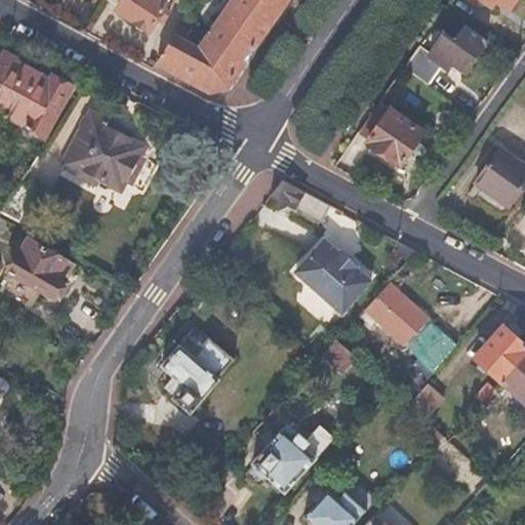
[(114,0),(119,4),(117,8),(150,30),(168,2),(165,0),(114,0)]
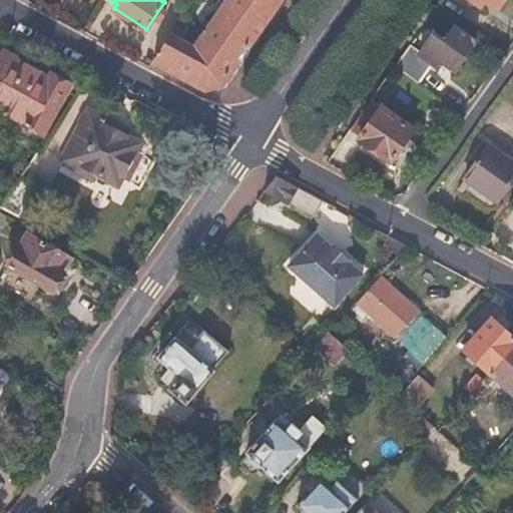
[(226,0),(201,37),(184,25),(187,20),(181,15),(152,59),(204,89),(225,81),(282,0),(226,0)]
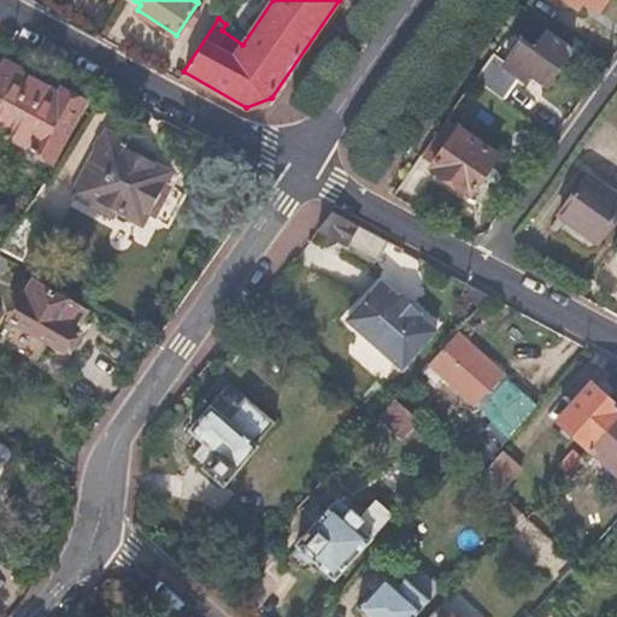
[(565,0),(576,9),(582,1),(597,11),(604,0),(565,0)]
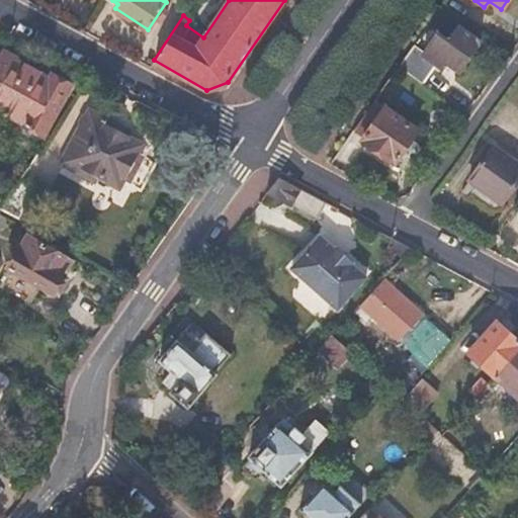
[(450,38),(441,32),(425,54),(414,46),(399,66),(423,83),(438,63),(444,67),(447,61),(460,71),(482,41),(460,25),(450,38)]
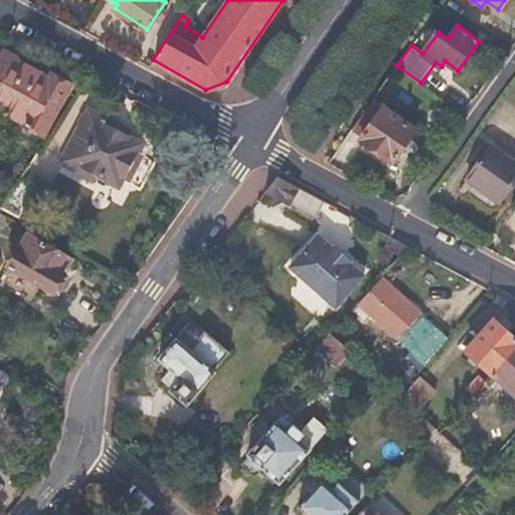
[(1,51),(0,53),(0,112),(45,136),(70,89),(1,51)]
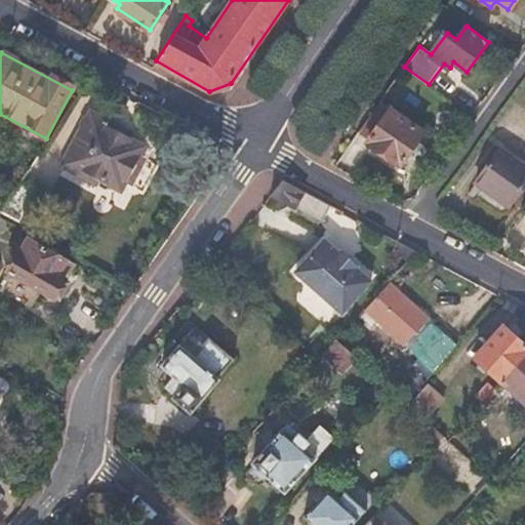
[(380,101),(359,131),(370,138),(369,140),(401,163),(423,131),(380,101)]
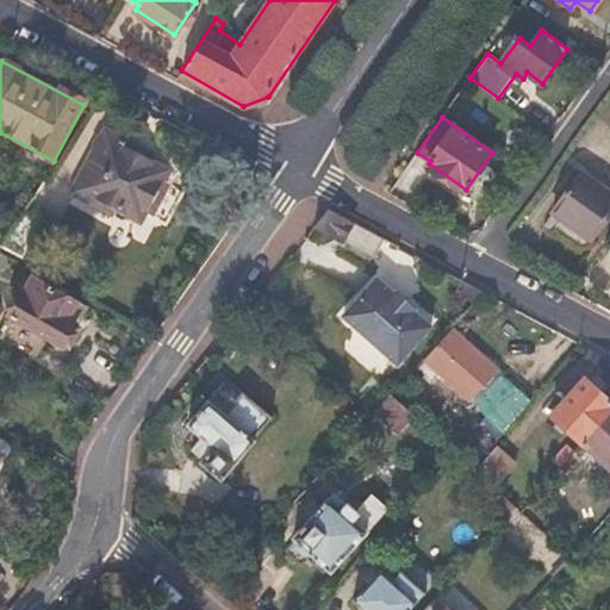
[(134,143),(107,129),(74,192),(113,213),(117,207),(143,221),(170,172),(131,150),(134,143)]
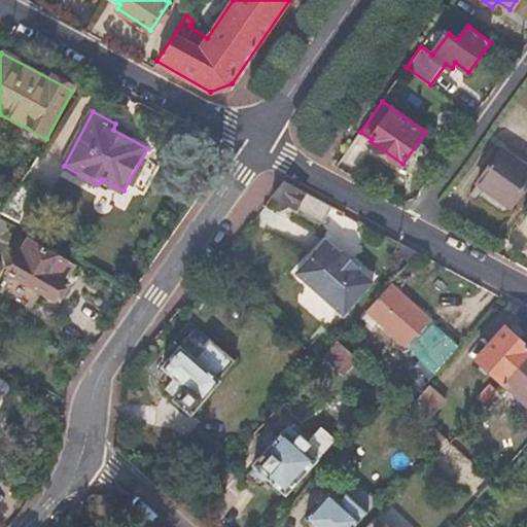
[(526,184),(526,165),(503,147),(478,182),(511,207),(526,184)]
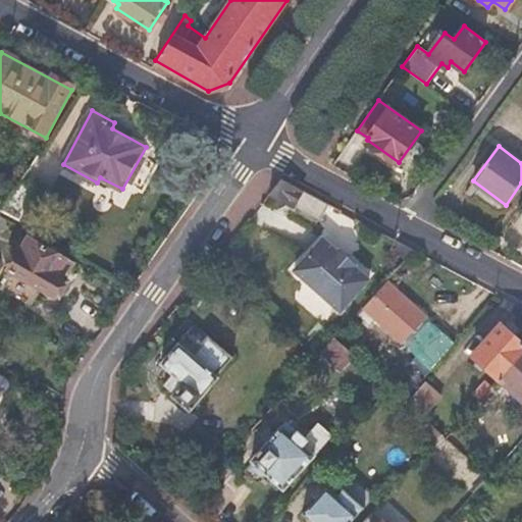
[(282,179),(270,194),(322,222),(330,206),(282,179)]
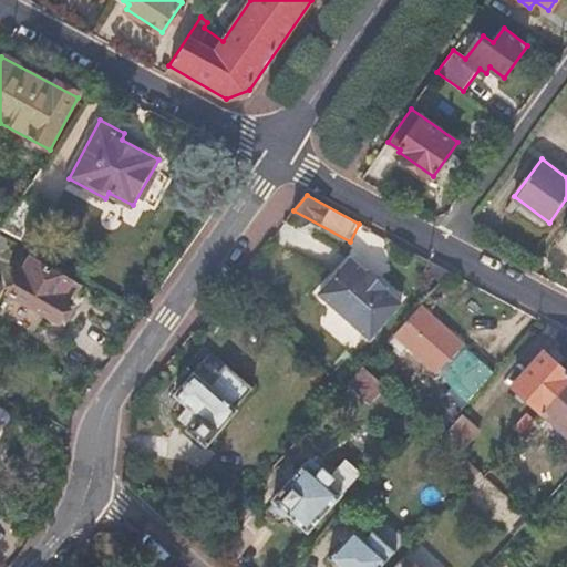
[(39,209),(22,197),(2,227),(19,238),(39,209)]
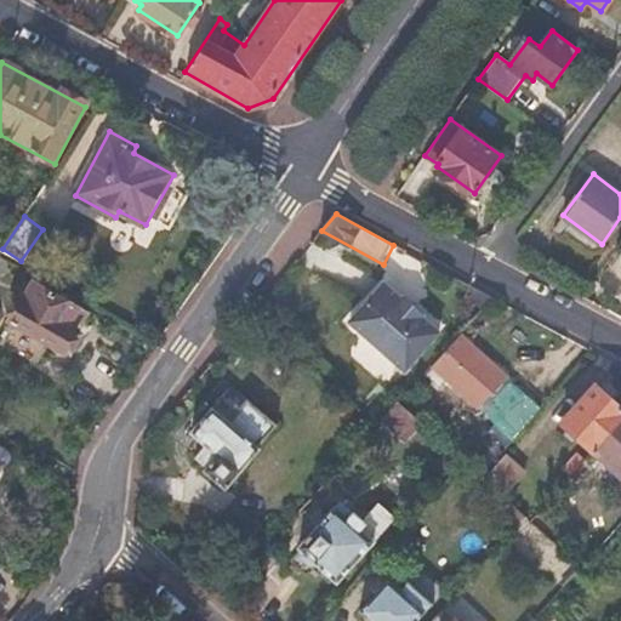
[(27,302),(24,300),(11,322),(67,354),(69,351),(73,353),(84,334),(70,325),(80,309),(38,284),(27,302)]
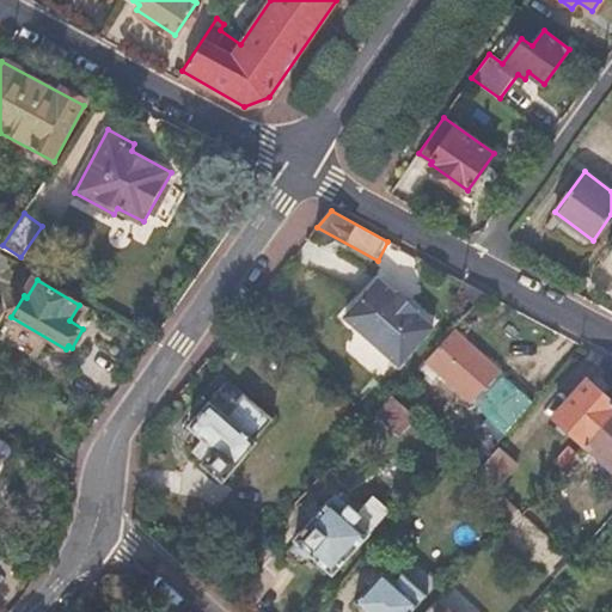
[(374,283),(340,322),(396,372),(430,334),(412,317),(414,316),(392,297),(390,299),(374,283)]
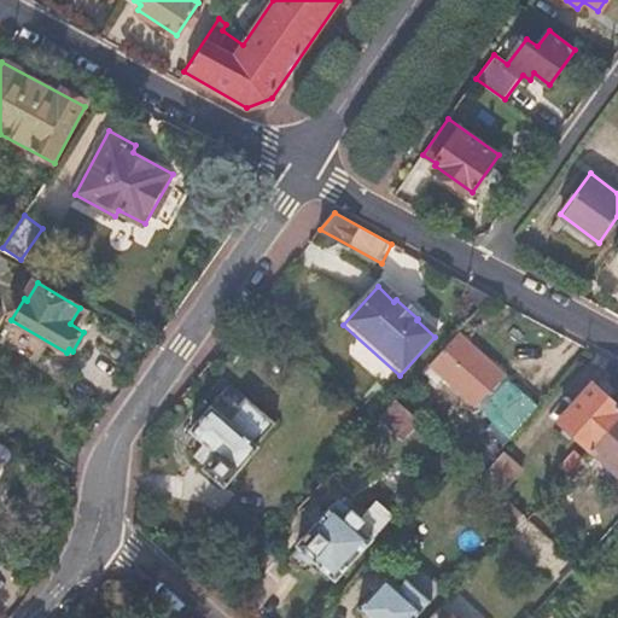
[(460,333),(431,366),(508,437),(537,404),(460,333)]
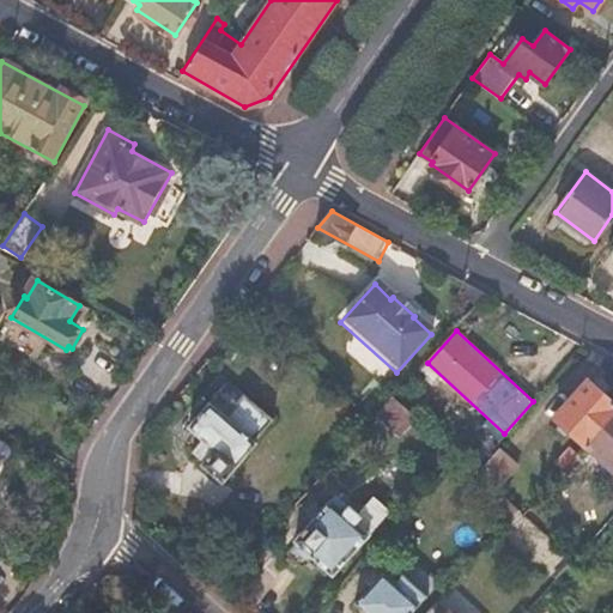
[(612,402),(589,381),(556,417),(587,445),(612,416),(612,402)]
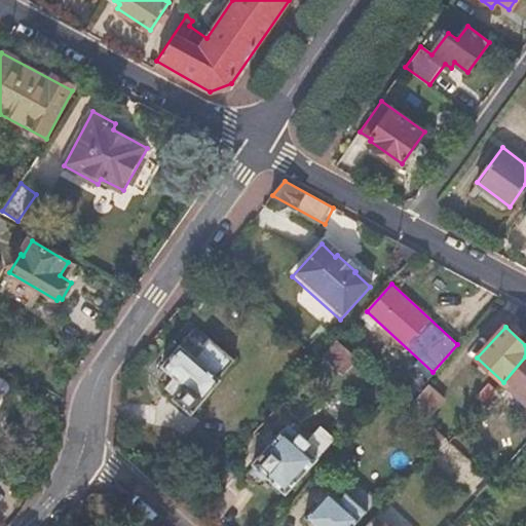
[(180,346),(162,367),(175,378),(165,388),(177,398),(175,400),(193,415),(222,381),(219,379),(234,362),(209,340),(193,358),(180,346)]
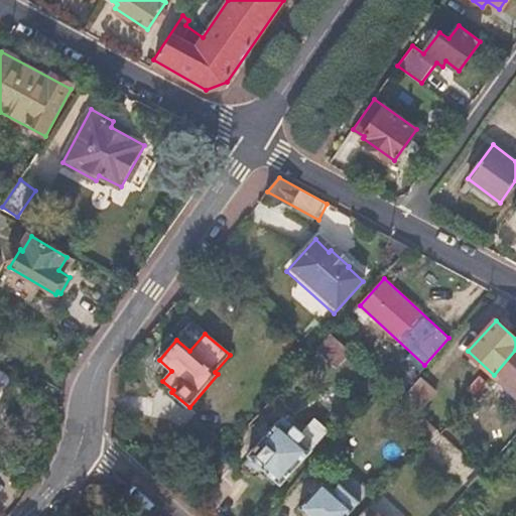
[(515,350),(494,375),(515,394),(515,350)]
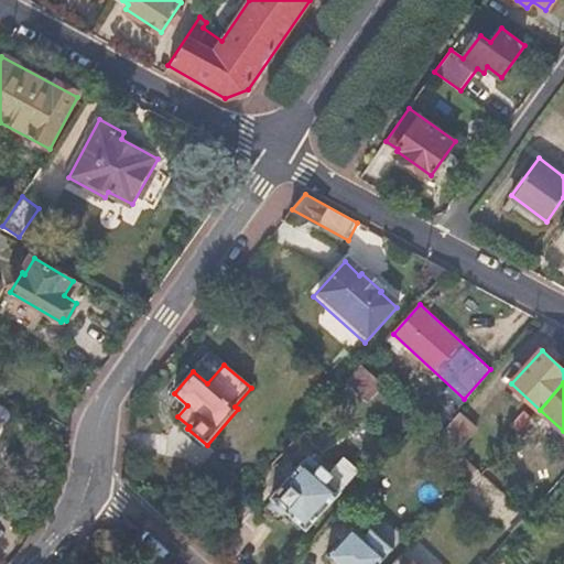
[(473,431),(455,414),(436,434),(455,451),(473,431)]
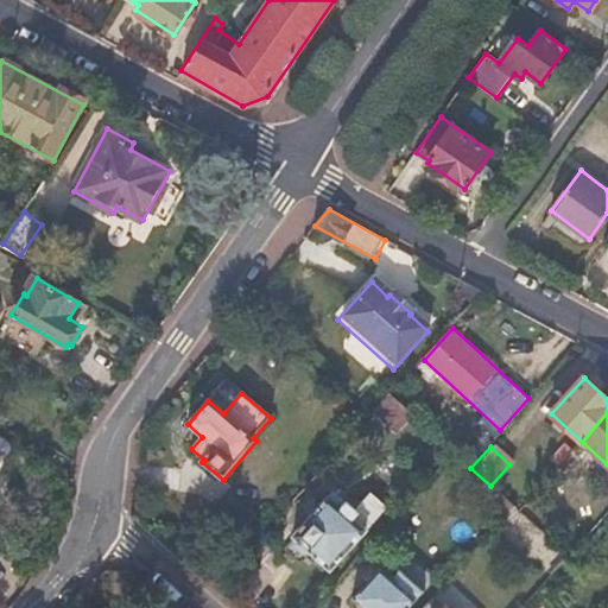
[(354,510),(331,491),(292,534),(295,537),(282,552),(298,565),(310,552),(330,569),(386,507),(369,492),(354,510)]
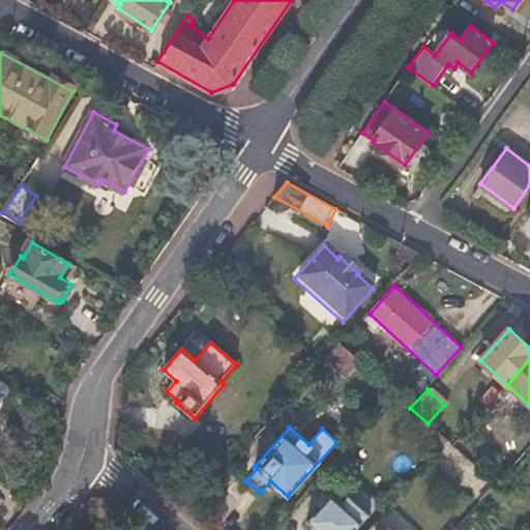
[(341,505),(330,496),(306,523),(315,529),(355,529),(379,504),(358,487),(341,505)]
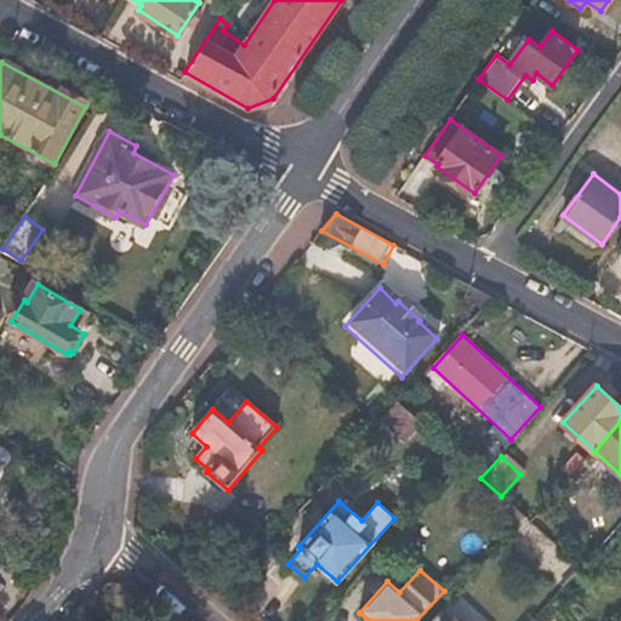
[(445,608),(433,620),(456,620),(459,620),(445,608)]
